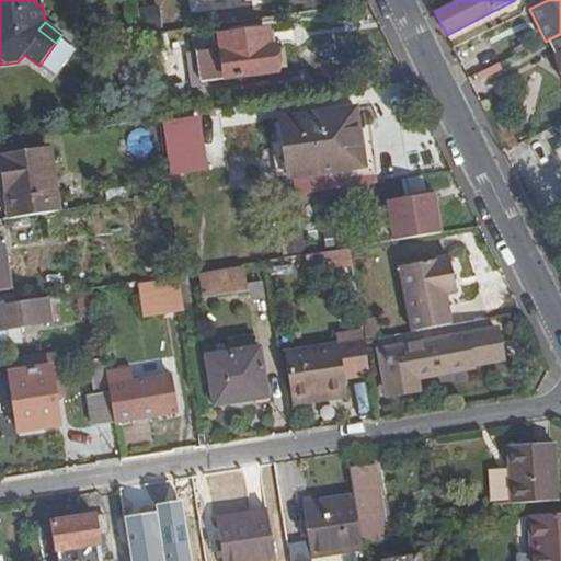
[(220,48),(197,52),(202,82),(278,72),(278,69),(274,46),(271,46),(268,33),(263,30),(219,36),(220,48)]
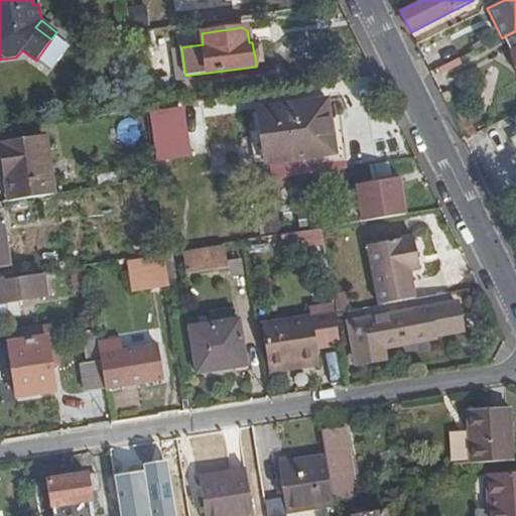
[(515,31),(503,37),(515,62),(515,31)]
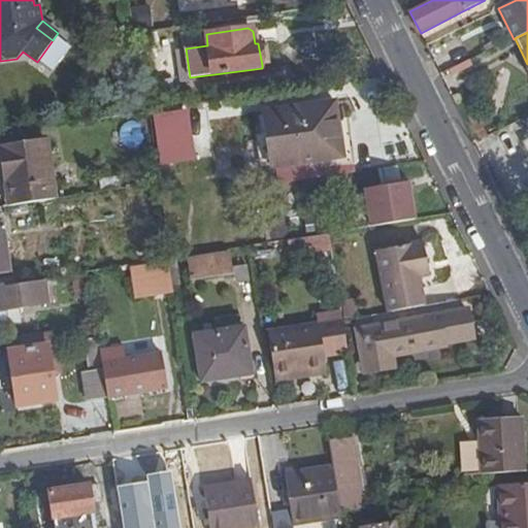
[(259,46),(262,65),(272,63),(269,45),(259,46)]
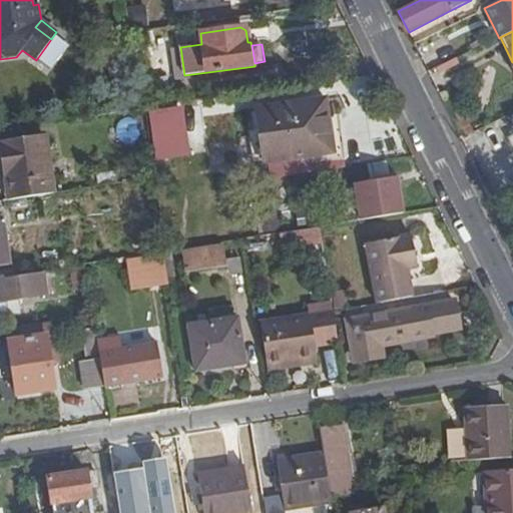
[(184,75),(180,47),(175,48),(180,75),(184,75)]
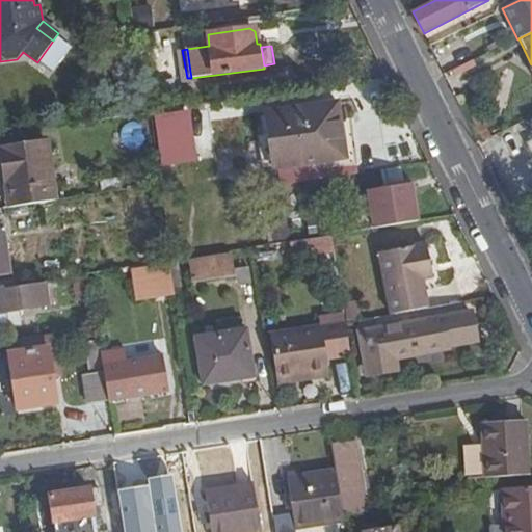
[(274,169),(337,160),(331,126),(341,125),(341,124),(338,103),(266,113),(274,169)]
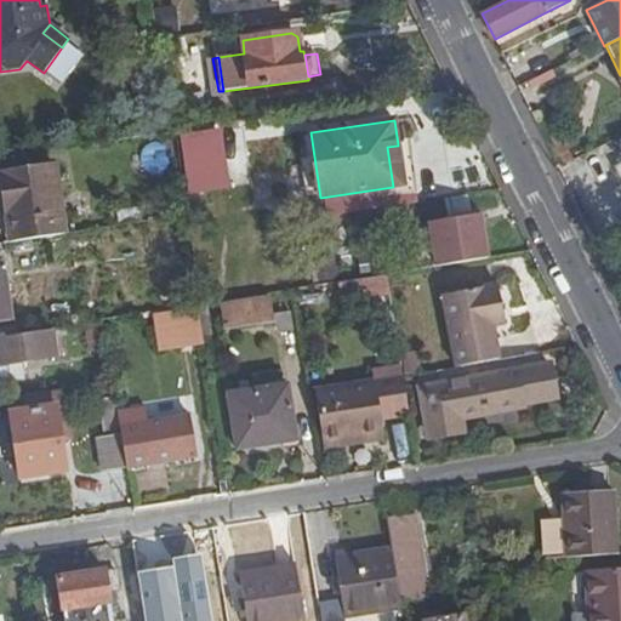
[(224,157),(221,134),(183,138),(189,188),(221,184),(217,157),(224,157)]
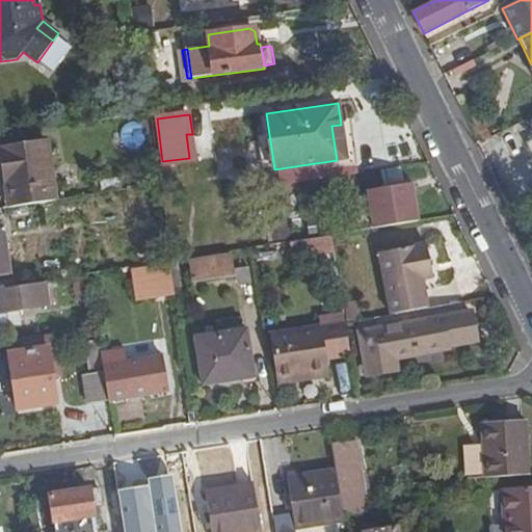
[(331,126),(337,160),(354,157),(348,123),(341,124),(341,125),(331,126)]
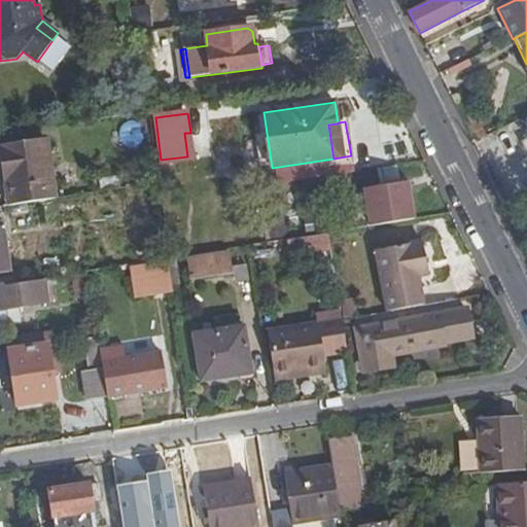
[(0,172),(5,208),(51,200),(42,143),(0,148),(0,172)]
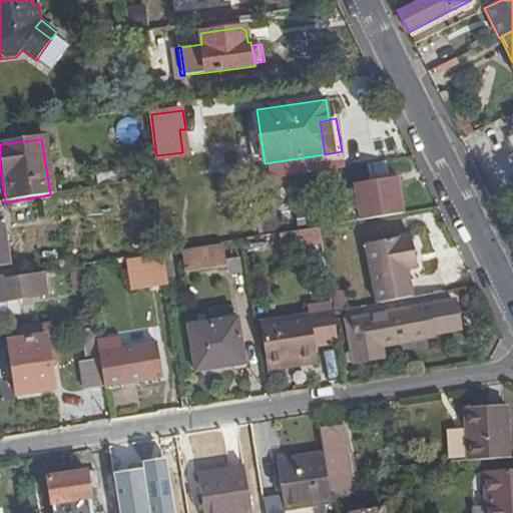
[(398,176),(355,183),(356,186),(361,220),(404,213),(398,176)]
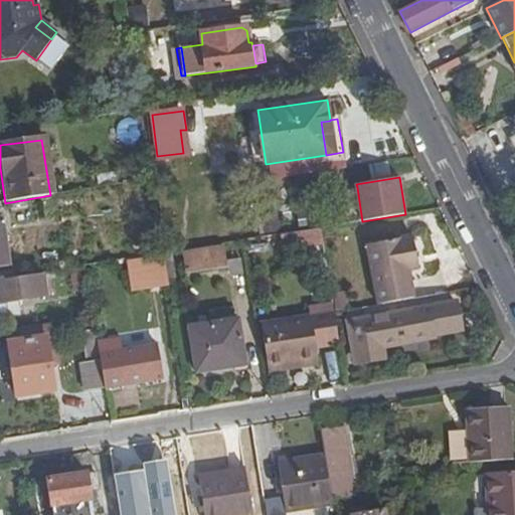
[(2,216),(0,216),(0,268),(8,267),(2,216)]
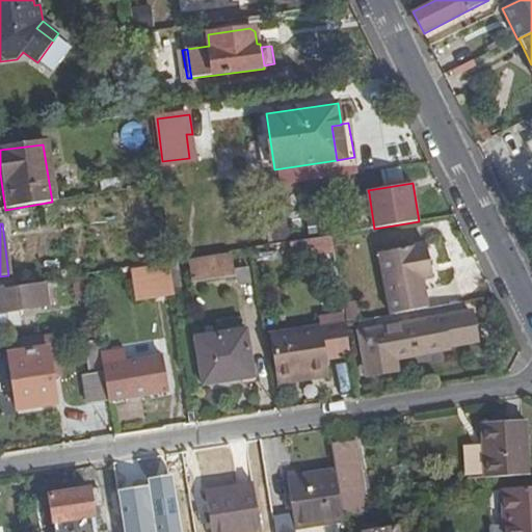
[(335,250),(333,235),(300,240),(303,256),(335,250)]
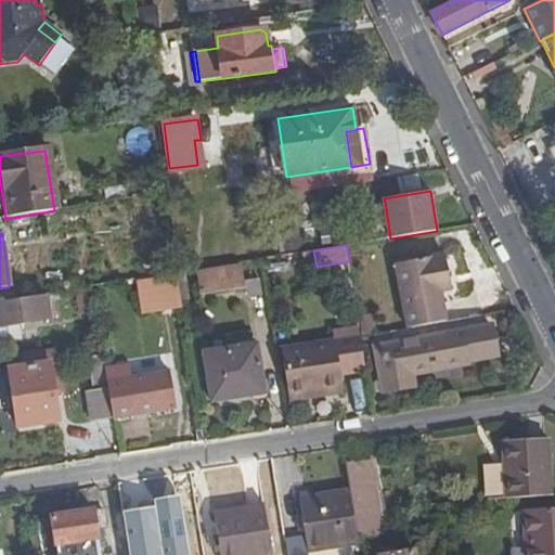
[(317,267),(313,250),(304,253),(306,269),(317,267)]
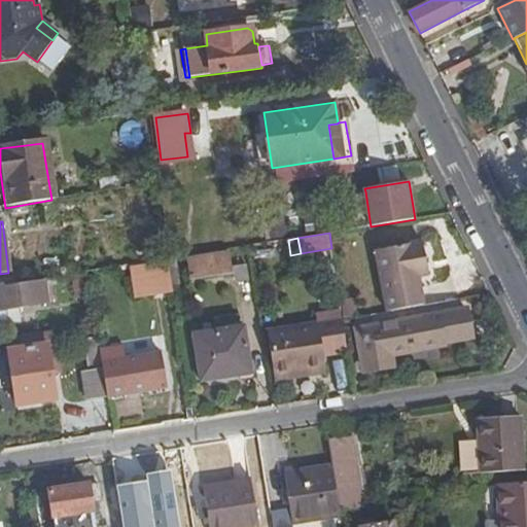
[(421,243),(353,254),(363,317),(424,305),(419,278),(417,265),(425,264),(421,243)]
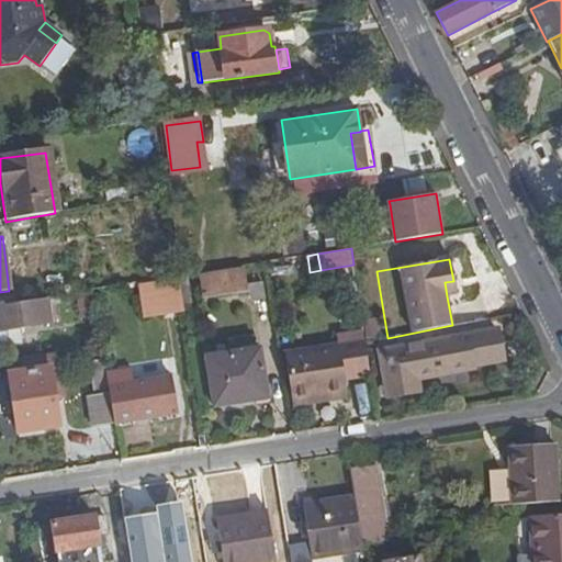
[(238,290),(247,289),(244,269),(200,276),(204,295),(238,290)]
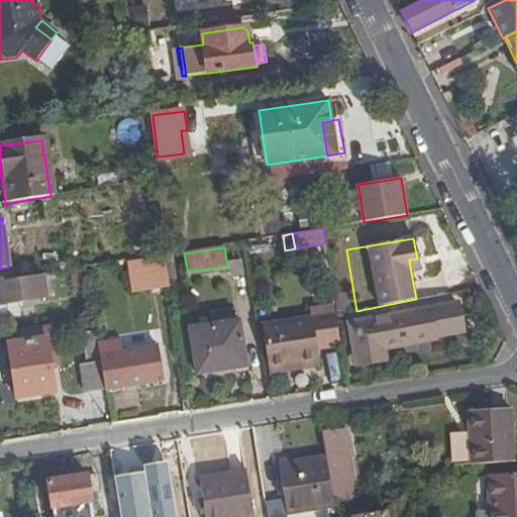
[(163,259),(128,264),(132,292),(168,286),(163,259)]
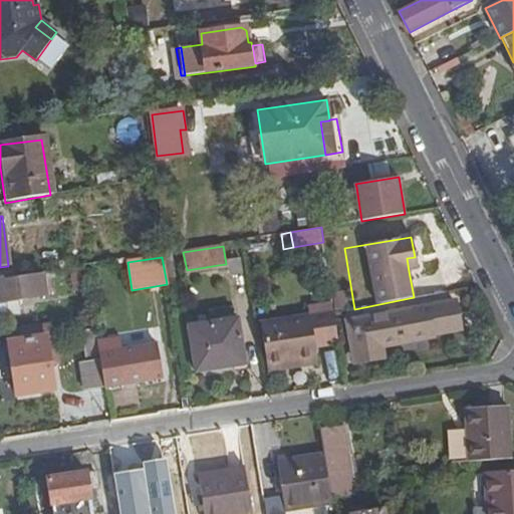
[(415,257),(407,258),(409,271),(417,269),(415,257)]
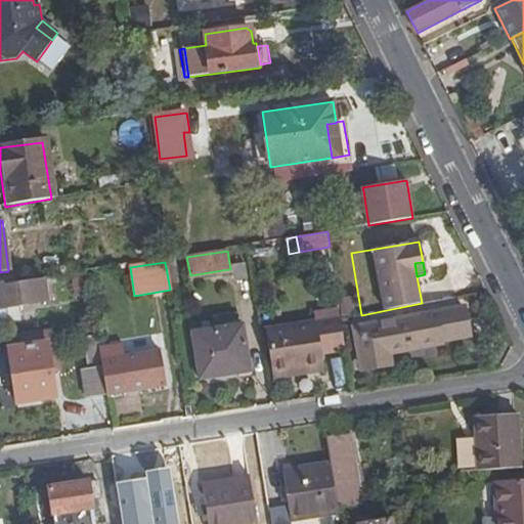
[(44,278),(0,285),(0,325),(24,321),(22,305),(47,301),(44,278)]
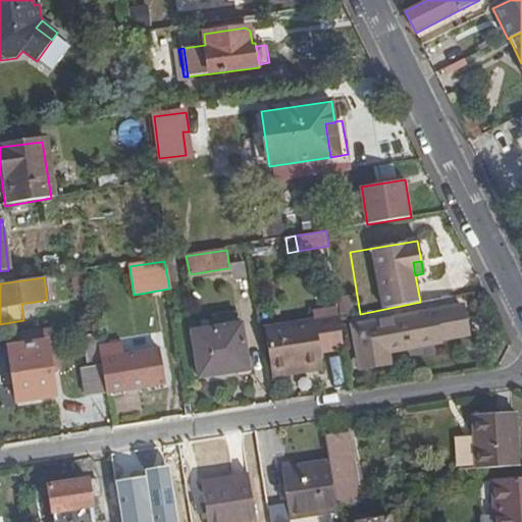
[(439,338),(468,333),(463,307),(356,327),(364,368),(392,363),(389,352),(440,342),(439,338)]
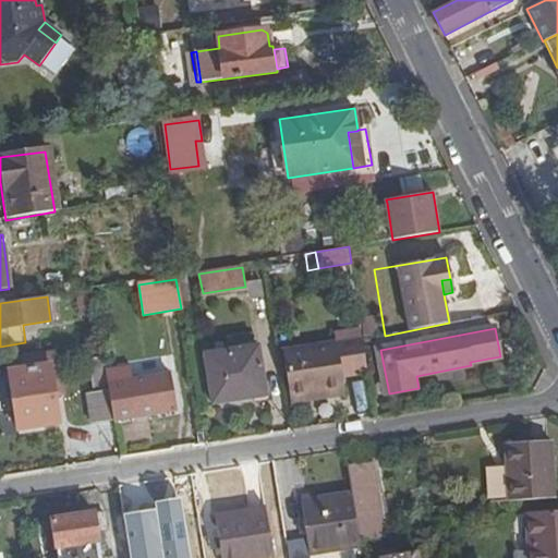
[(322,392),(323,399),(348,396),(341,343),(286,350),(292,397),(322,392)]
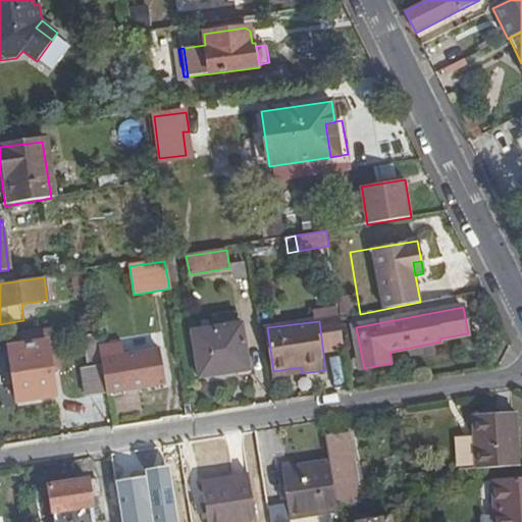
[(242,322),(192,330),(199,377),(250,370),(242,322)]
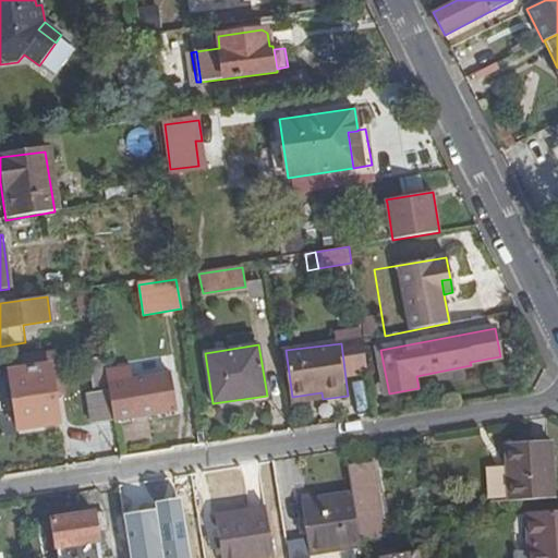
[(48,353),(9,359),(15,409),(56,402),(56,400),(64,395),(58,352),(48,353)]
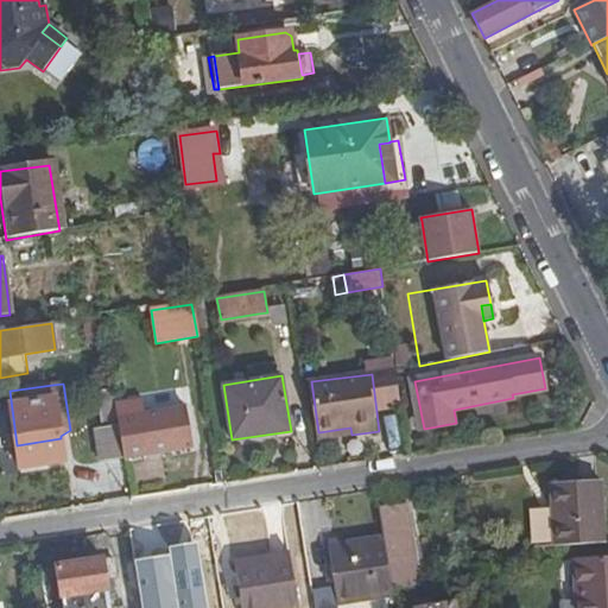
[(121,428),(116,404),(114,405),(112,388),(97,392),(100,407),(103,406),(106,428),(95,429),(101,462),(126,458),(121,428)]
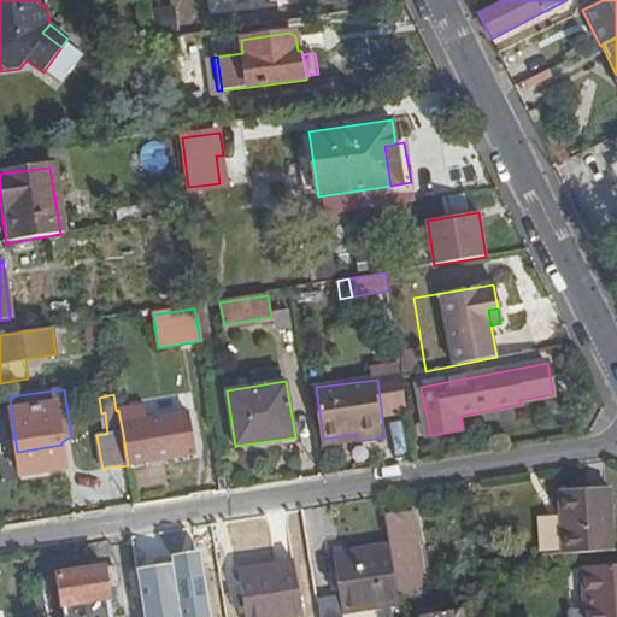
[(133,409),(118,410),(123,434),(136,433),(133,409)]
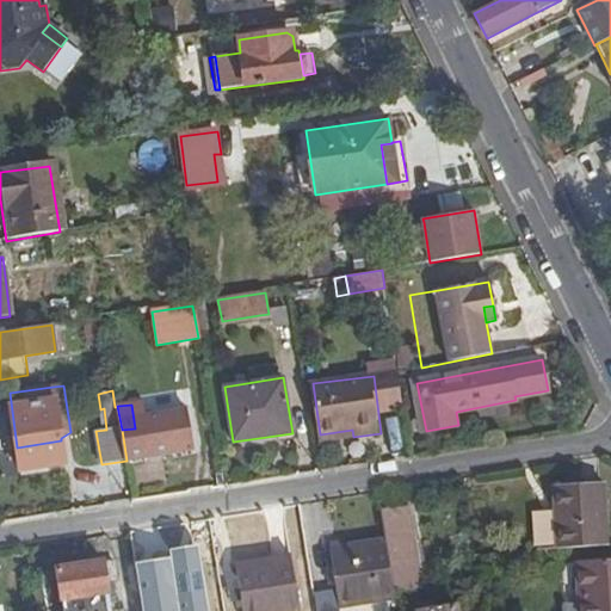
[(122,430),(127,461),(195,449),(186,407),(146,414),(147,426),(135,429),(122,430)]
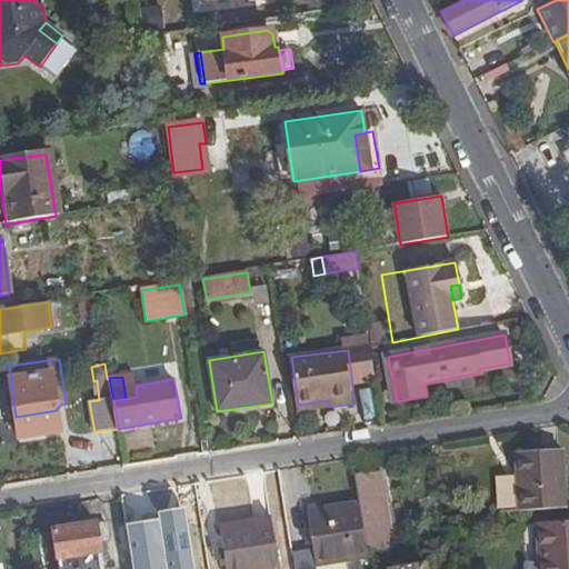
[(298,410),(329,407),(328,400),(298,405),(298,410)]
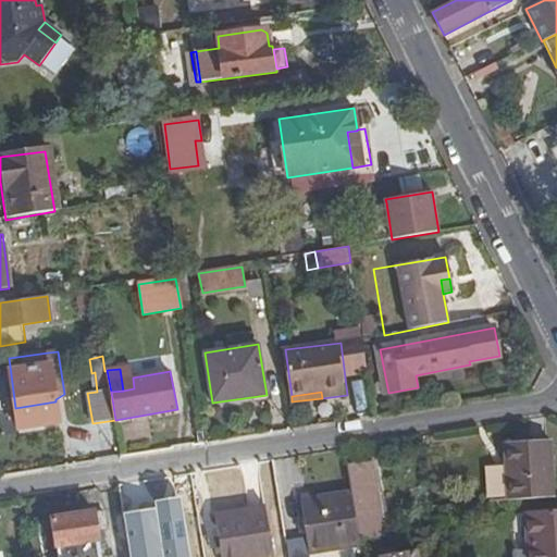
[(502,443),(505,500),(555,497),(552,440),(502,443)]
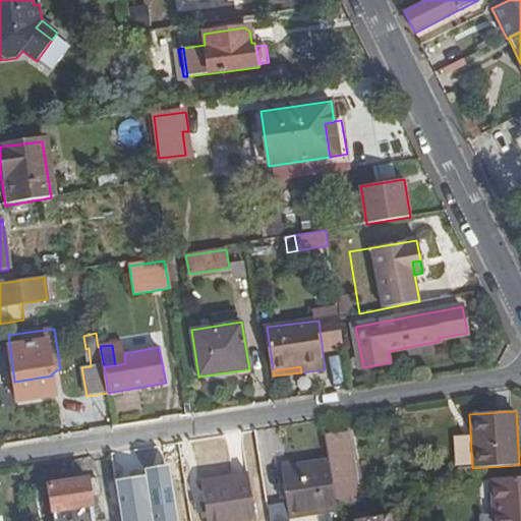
[(329,460),(336,505),(360,501),(349,431),(326,436),(329,460)]
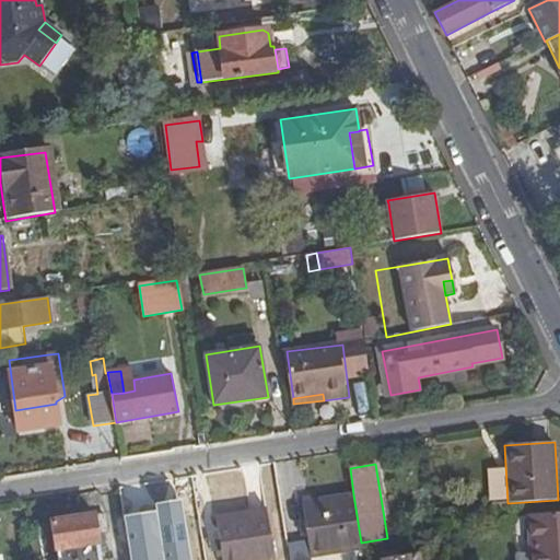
[(312,559),(312,557),(362,549),(361,543),(353,494),(303,503),(308,541),(289,545),(291,559),(312,559)]
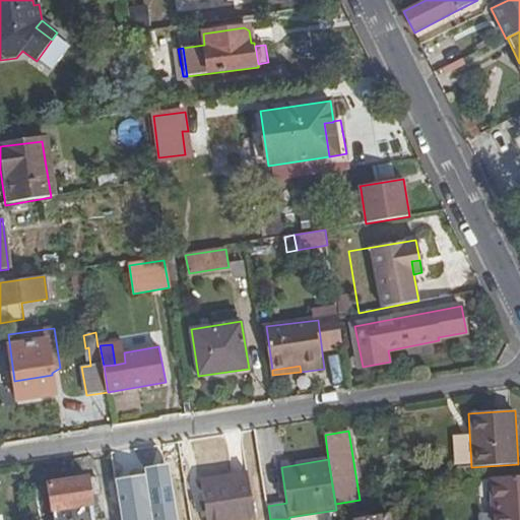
[(145,475),(115,479),(120,519),(178,519),(171,463),(144,467),(145,475)]
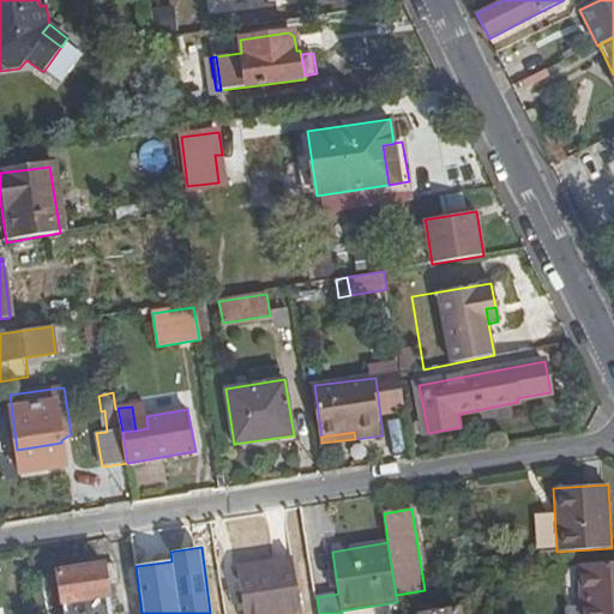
[(302,613),(293,557),(236,565),(244,613),(302,613)]
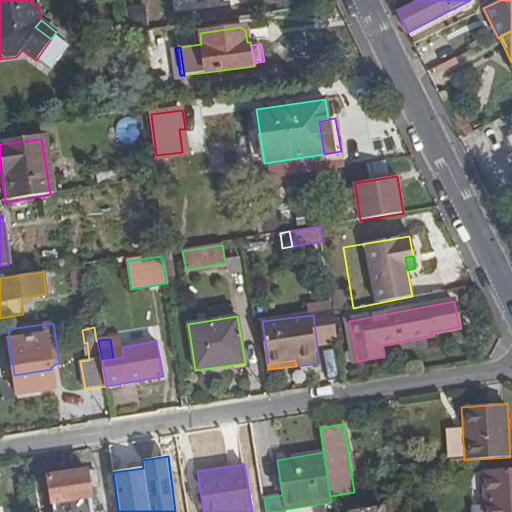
[(96,470),(87,472),(89,486),(99,485),(96,470)]
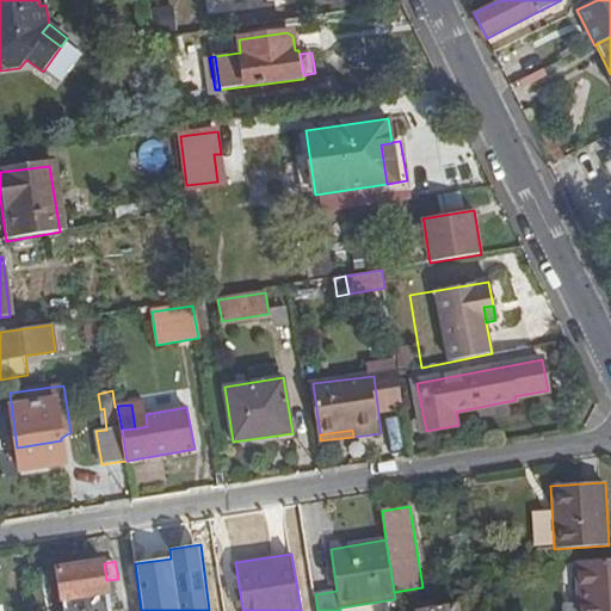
[(610,610),(610,561),(579,563),(579,610),(610,610)]
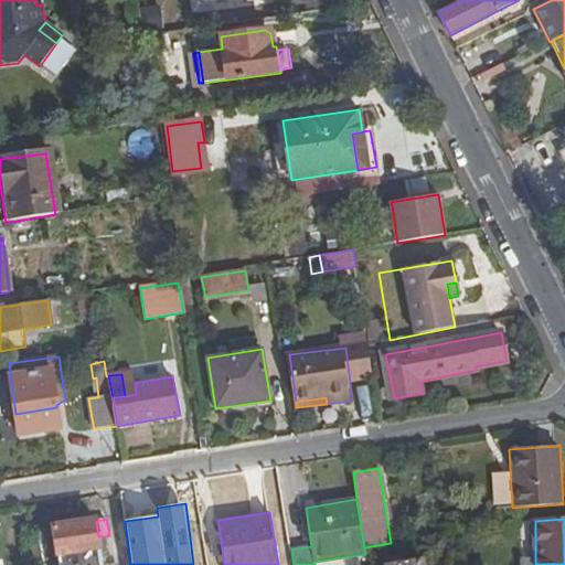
[(96,521),(53,528),(59,564),(103,564),(98,536),(96,521)]
